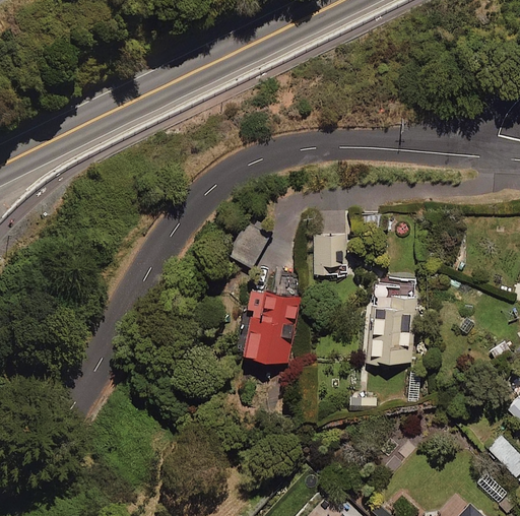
[(271,233),(248,219),(232,249),(255,262),(271,233)]
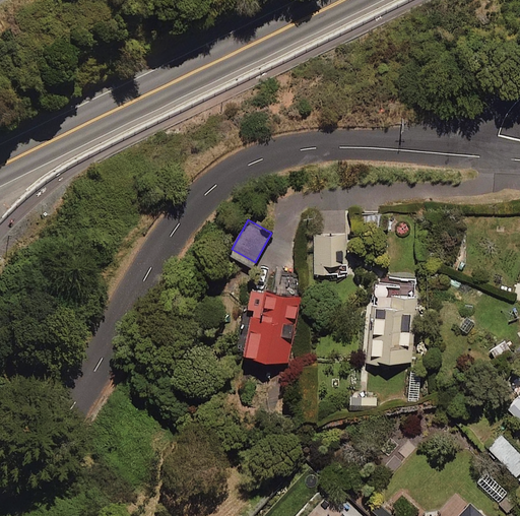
[(348,235),(314,233),(312,273),(346,275),(348,235)]
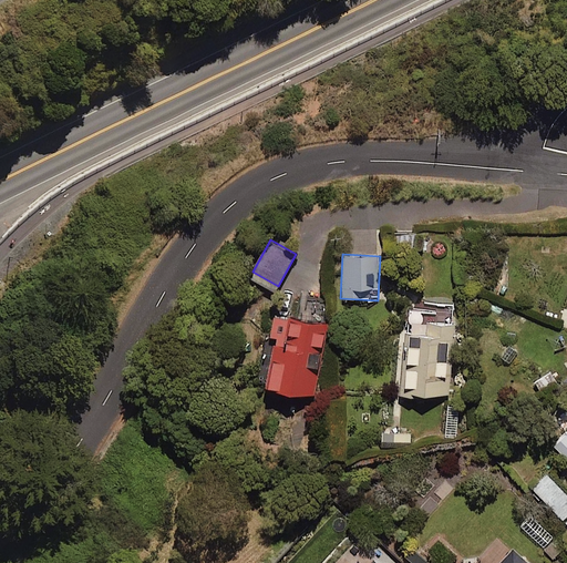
[(454,307),(410,305),(404,391),(449,395),(454,307)]
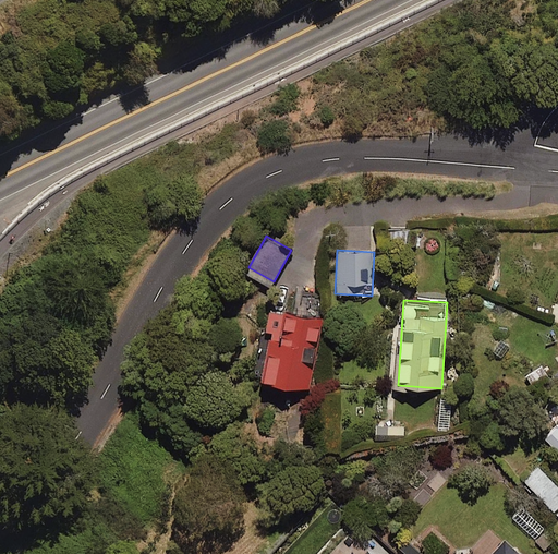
[(322,316),(269,308),(265,334),(258,333),(251,377),(310,386),(322,316)]
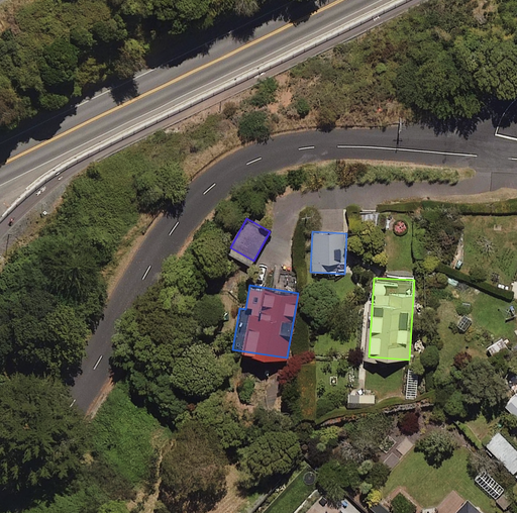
[(516,394),(505,407),(516,417),(516,394)]
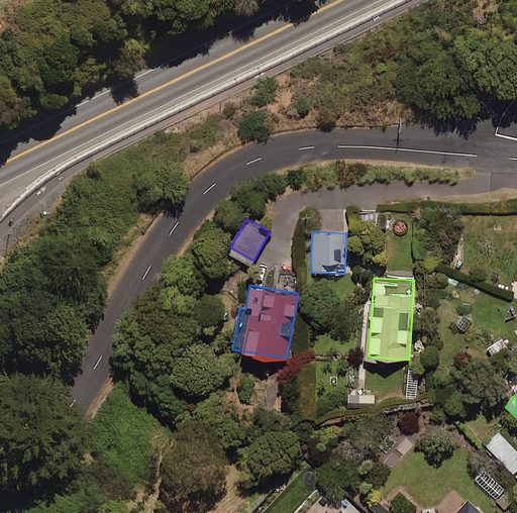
[(375,396),(348,396),(348,408),(375,408),(375,396)]
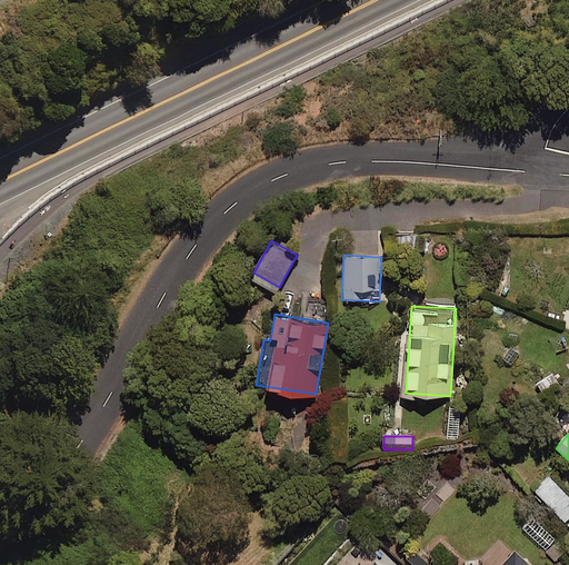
[(568,496),(550,478),(536,493),(568,525),(568,496)]
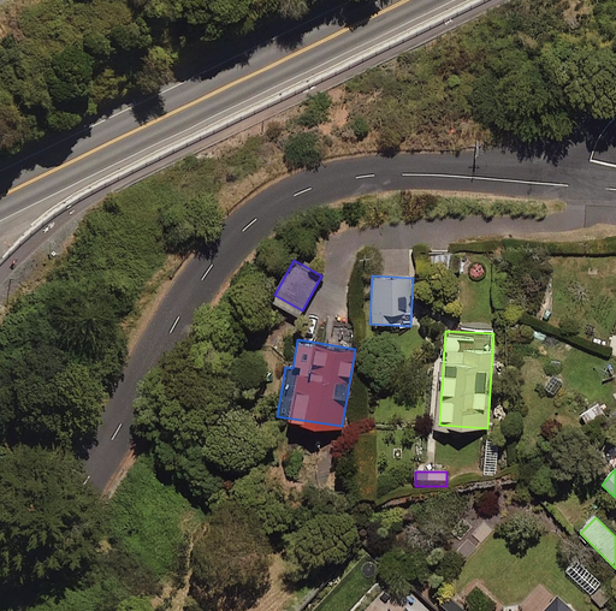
[(614,595),(576,562),(566,574),(603,607),(614,595)]
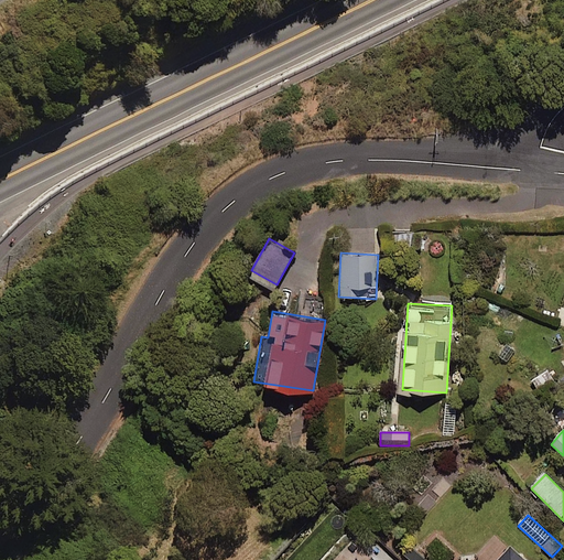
[(521,559),(508,547),(497,559),(453,559),(521,559)]
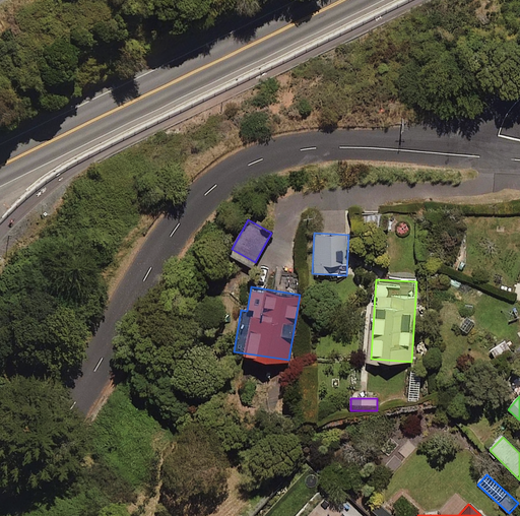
[(365,515),(355,507),(346,515),(365,515)]
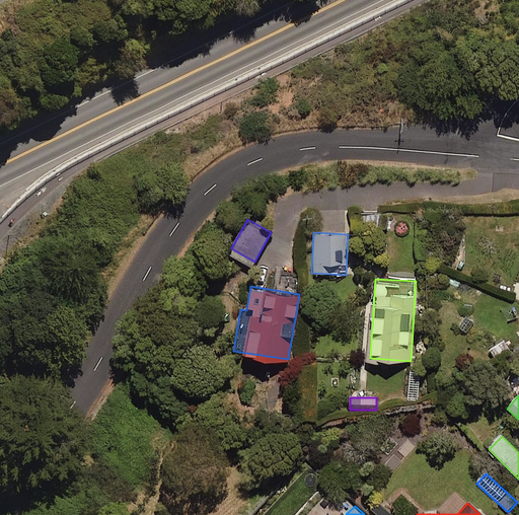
All buildings are outlined.
